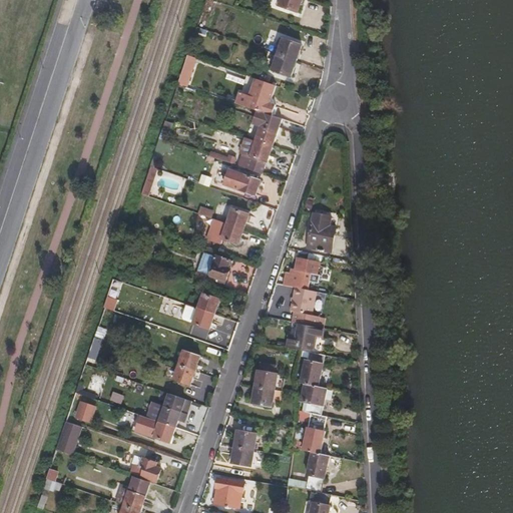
[(299,11),(303,0),(282,0),(281,4),(299,11)]
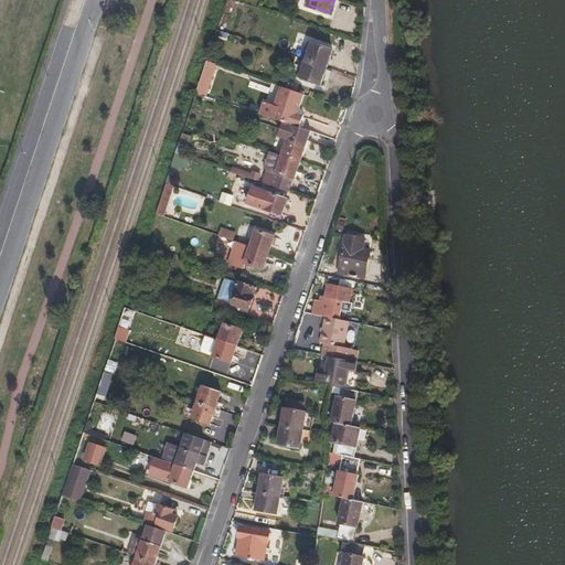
[(326,66),(332,49),(313,42),(307,59),(326,66)]
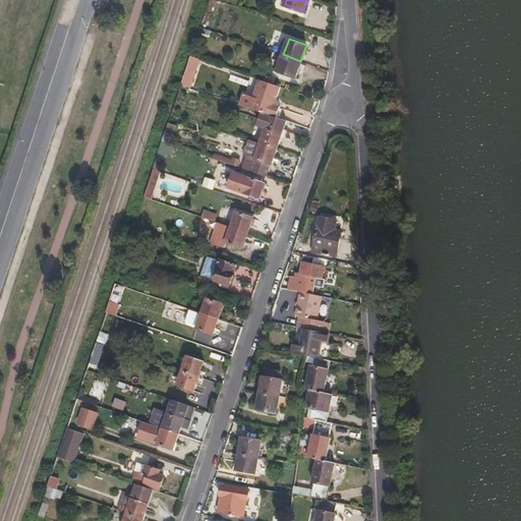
[(295,76),(300,61),(283,54),(278,70),(295,76)]
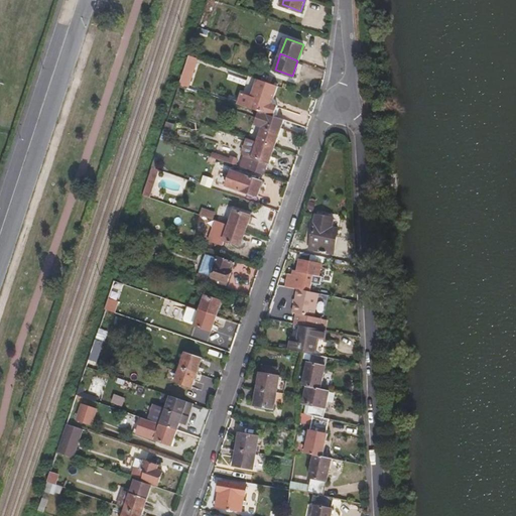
[(190,88),(197,59),(186,57),(179,85),(190,88)]
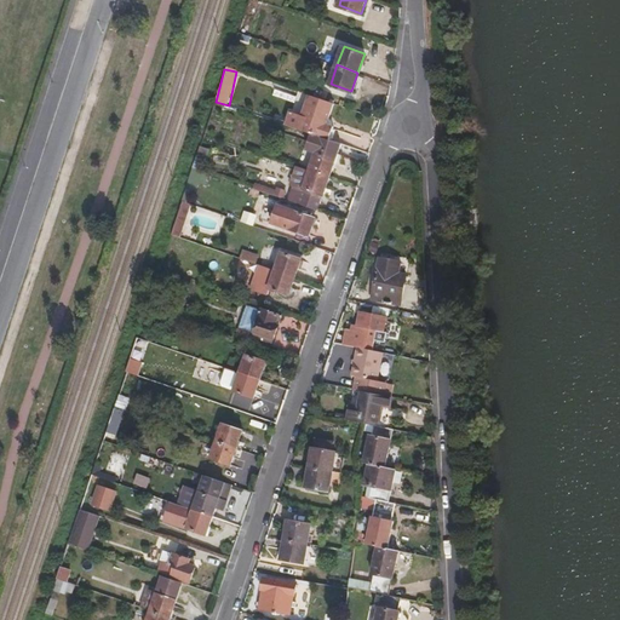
[(331,142),(336,126),(327,124),(334,104),(332,103),(309,95),(304,110),(297,130),(320,138),(331,142)]
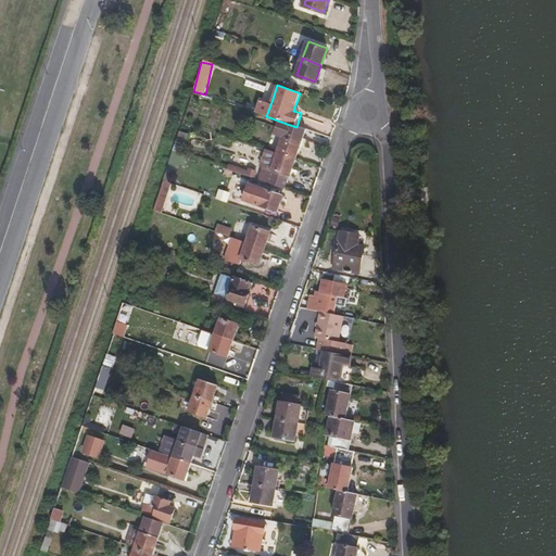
[(295,158),(305,130),(297,127),(287,124),(278,151),(295,158)]
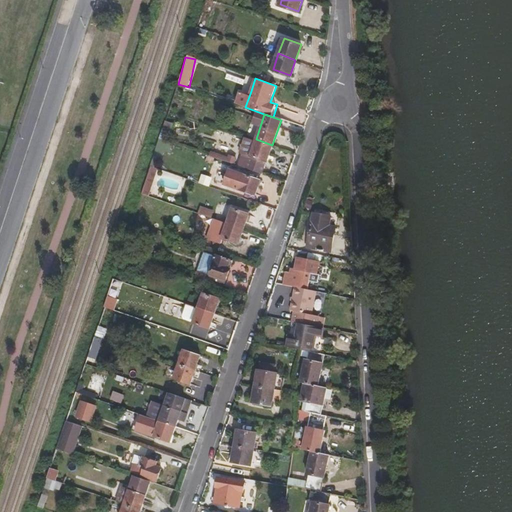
[(247,138),(255,140),(257,127),(250,126),(247,138)]
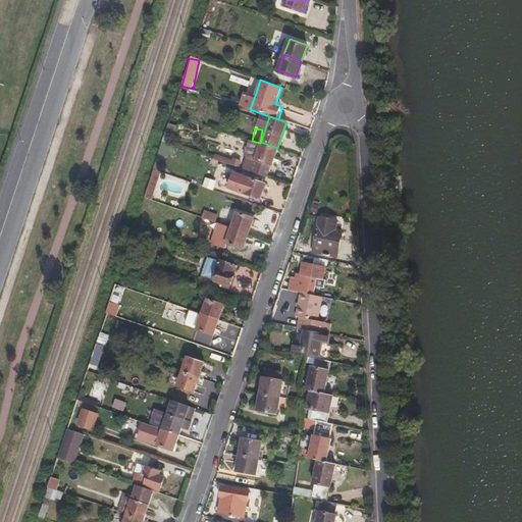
[(268,175),(277,148),(261,142),(252,169),(268,175)]
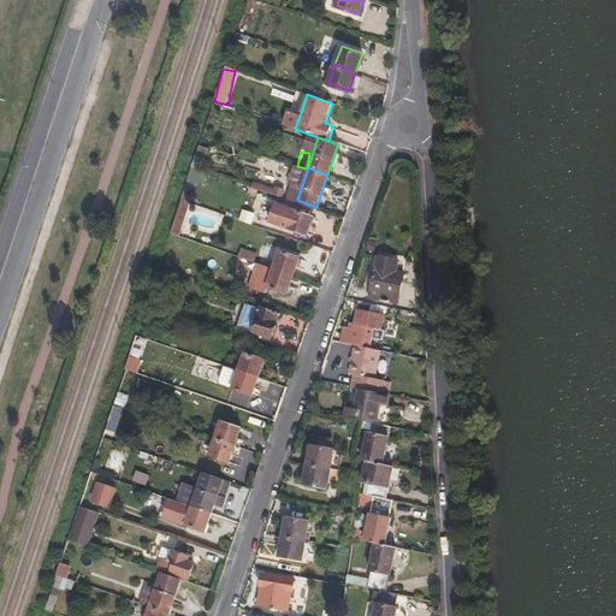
[(183,218),(189,201),(182,199),(176,215),(183,218)]
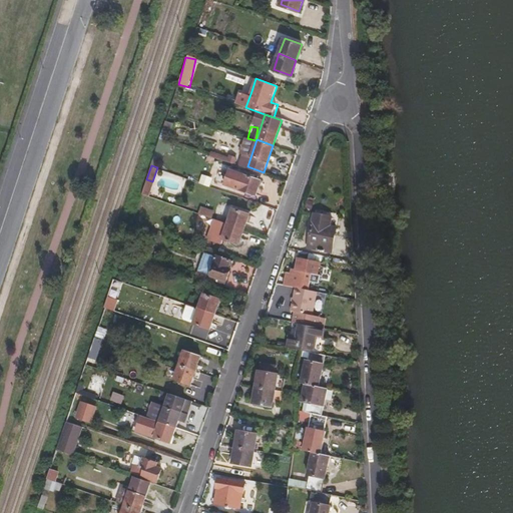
[(255,194),(262,178),(230,167),(224,183),(255,194)]
